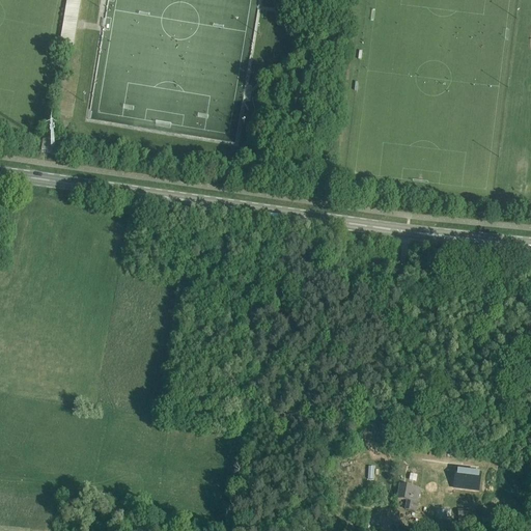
[(65,0),(59,42),(73,44),(79,0),(65,0)]
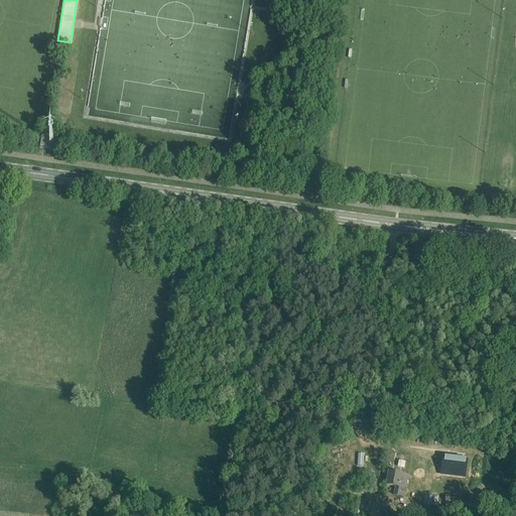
[(359,452),(358,452),(356,468),(357,468),(364,469),(366,453),(359,452)]
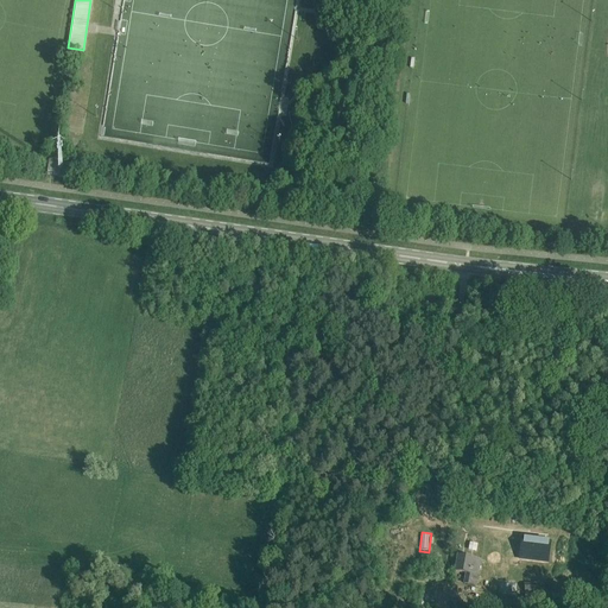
[(523,539),(520,558),(548,563),(551,543),(523,539)]
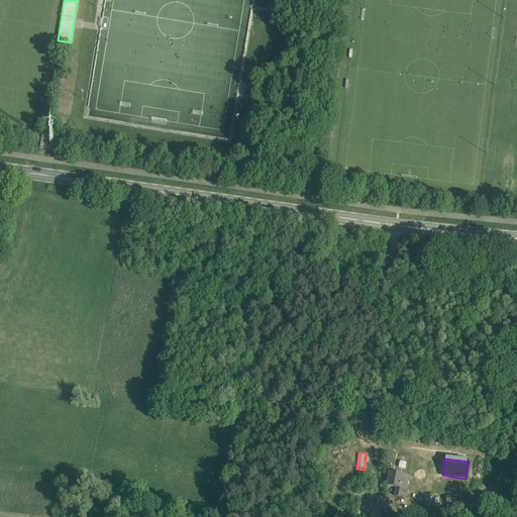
[(403,475),(390,473),(387,488),(397,490),(396,497),(405,499),(409,477),(403,476),(403,475)]
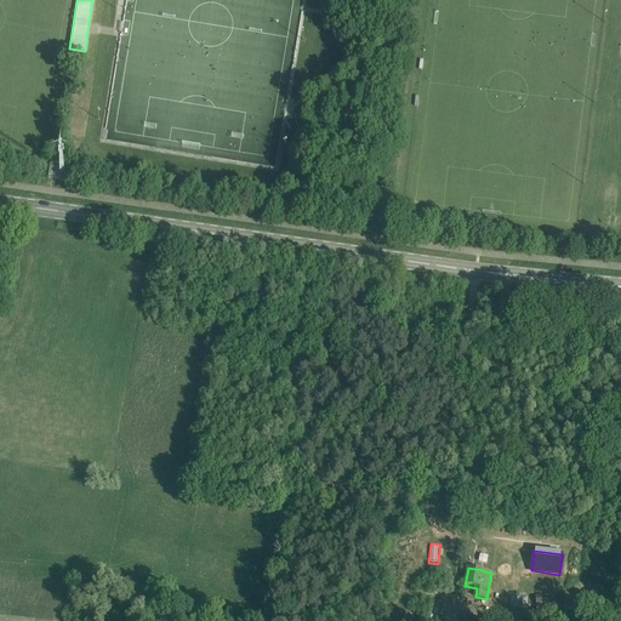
[(131,587),(131,581),(126,581),(126,579),(114,579),(114,581),(107,581),(107,584),(107,588),(131,591),(131,587)]
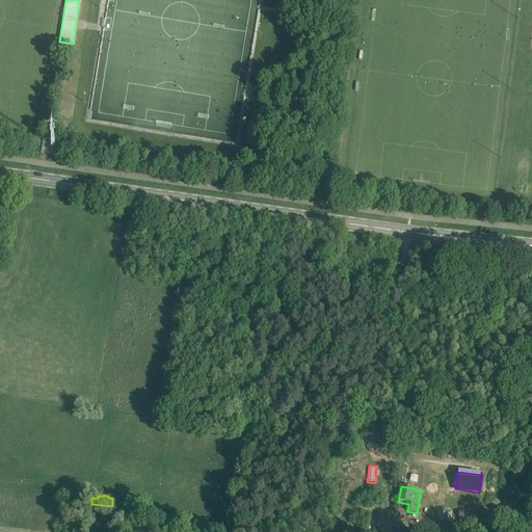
[(476,512),(460,512),(461,524),(476,523),(476,512)]
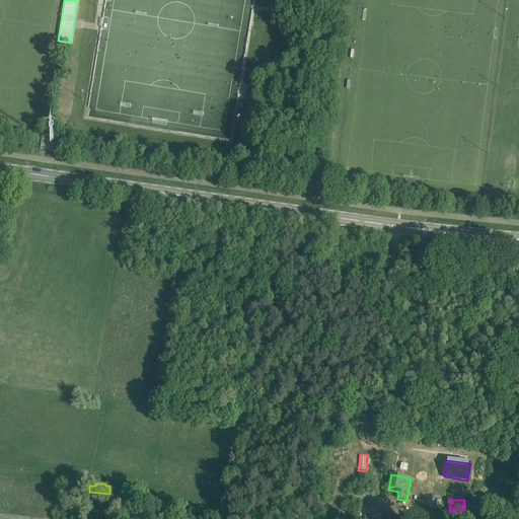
All buildings are outlined.
